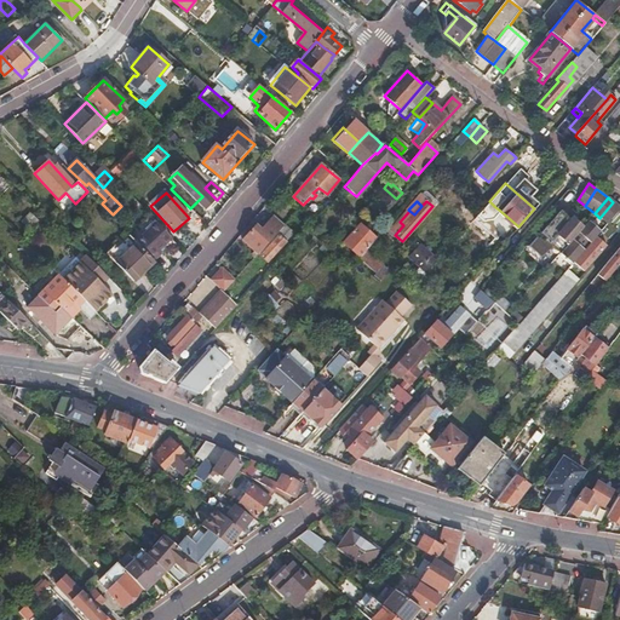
[(613,202),(600,218),(607,224),(619,208),(616,205),(613,202)]
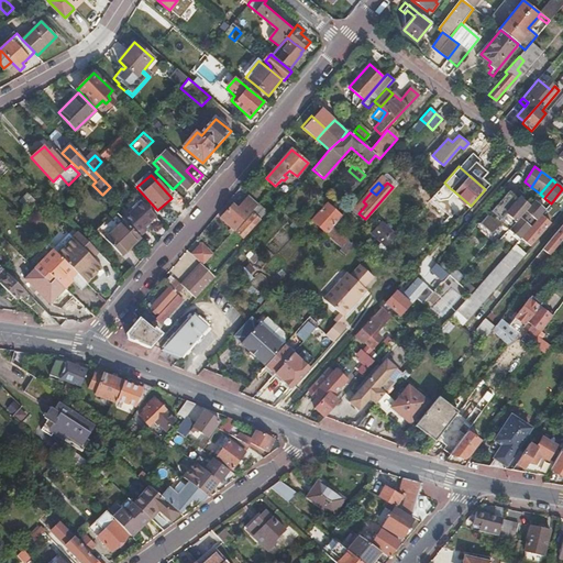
[(506,214),(515,222),(529,206),(519,197),(518,199),(508,190),(490,211),(500,220),(506,214)]
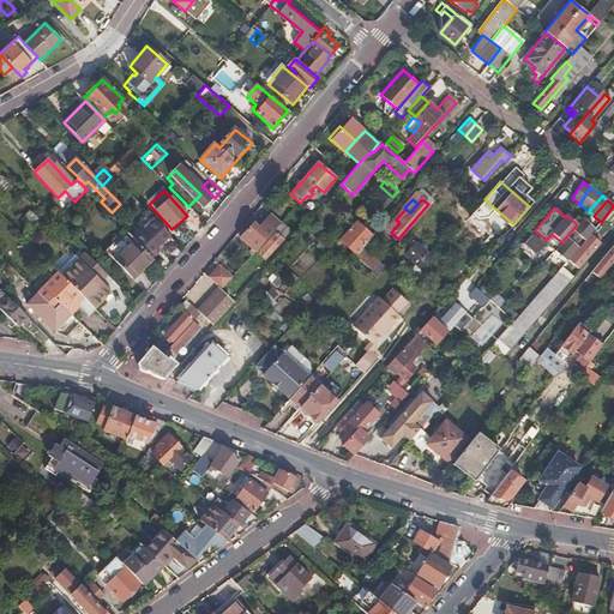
[(275,232),(282,223),(271,214),(263,223),(268,228),(264,232),(259,228),(253,223),(240,239),(256,252),(269,236),(274,233),(275,232)]
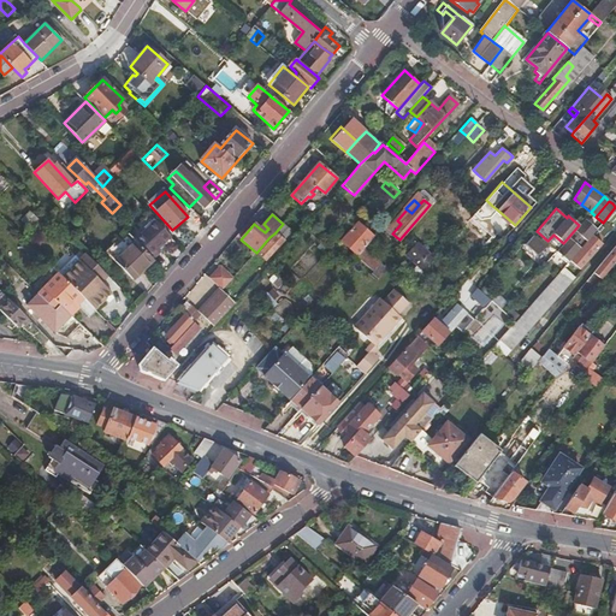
[(562,258),(568,262),(572,259),(575,254),(593,234),(596,231),(584,220),(579,225),(563,243),(556,252),(562,258)]
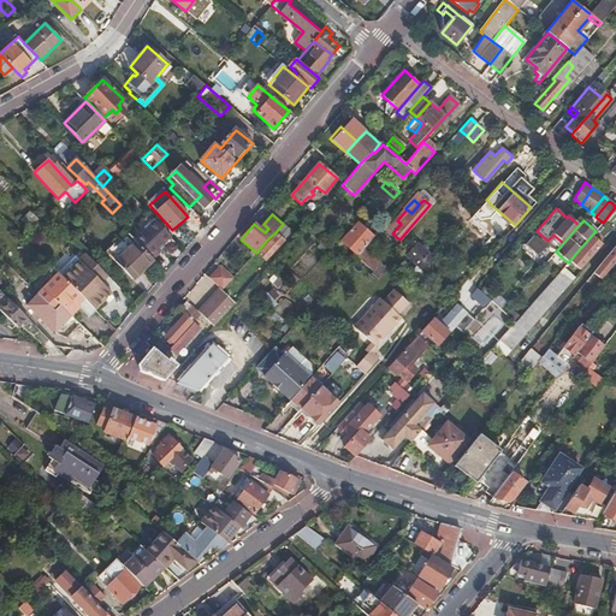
[(158,250),(171,238),(157,223),(136,243),(153,260),(160,253),(158,250)]
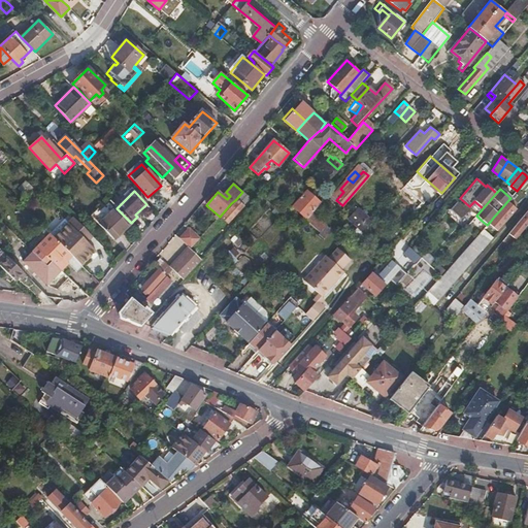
[(250,199),(242,192),(236,199),(243,205),(250,199)]
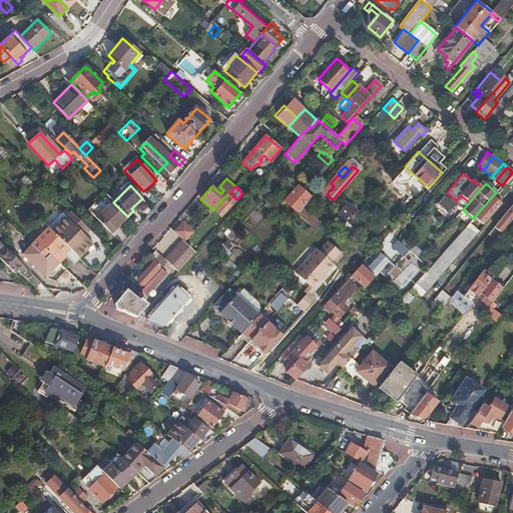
[(297,213),(303,207),(311,198),(298,186),(284,201),(297,213)]
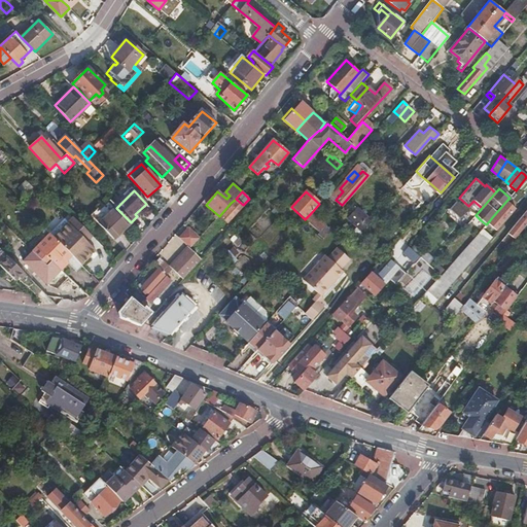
[(243,205),(236,199),(235,200),(231,203),(219,216),(226,222),(243,205)]
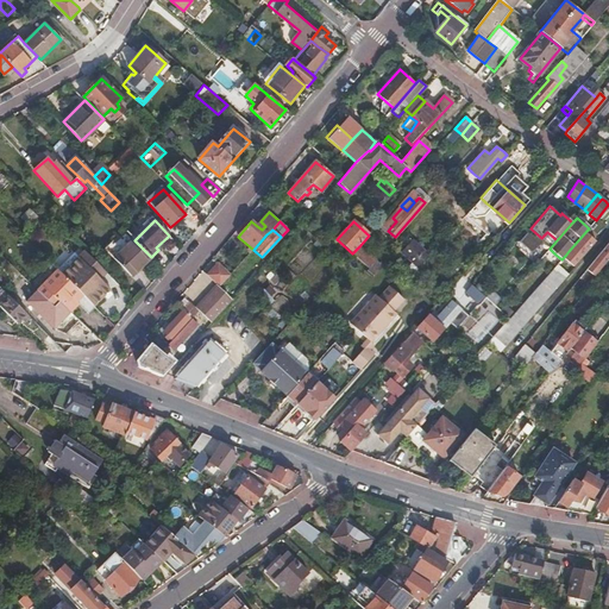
[(531,255),(541,242),(528,231),(518,244),(531,255)]
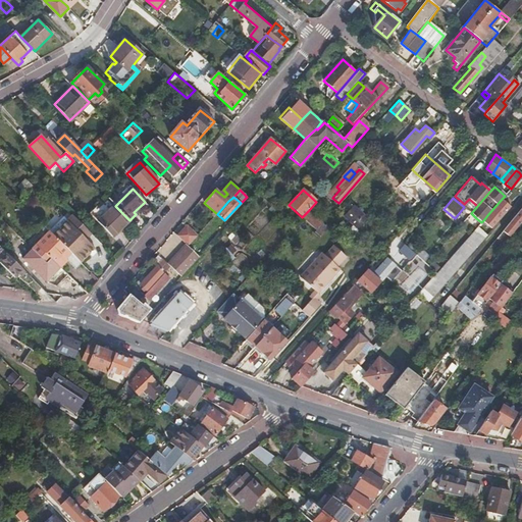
[(503,198),(487,215),(489,217),(492,214),(499,218),(510,205),(503,198)]
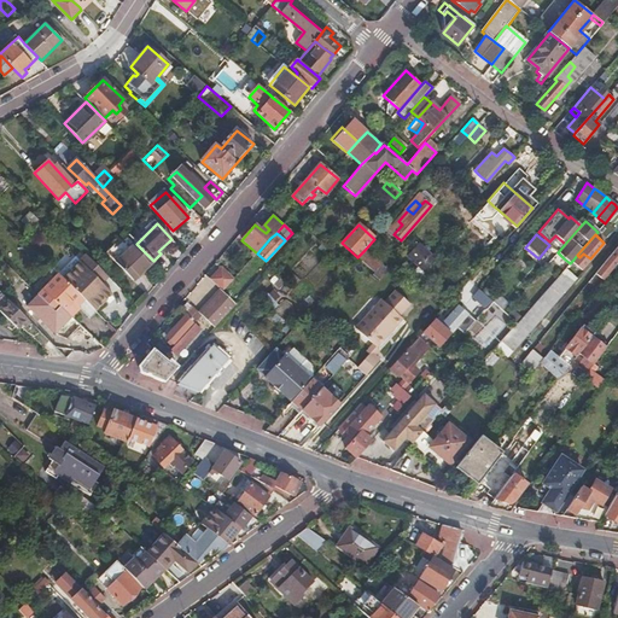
[(94,279),(86,269),(79,263),(86,255),(71,239),(47,263),(58,274),(80,295),(94,279)]
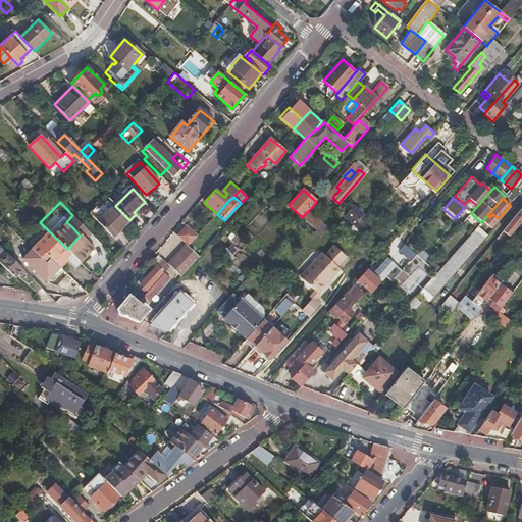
[(113,238),(131,221),(129,220),(115,206),(106,215),(99,222),(113,238)]
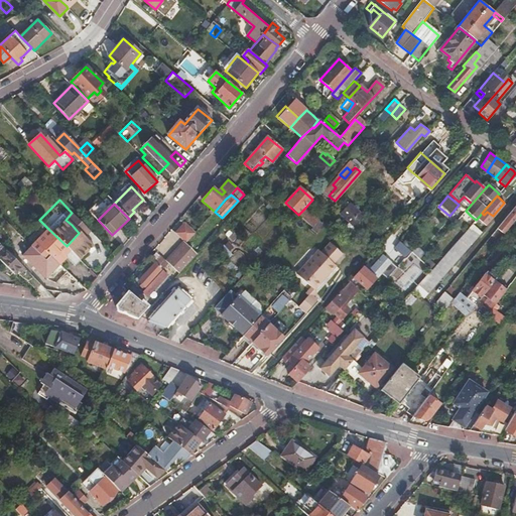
[(349,222),(358,212),(349,204),(340,214),(349,222)]
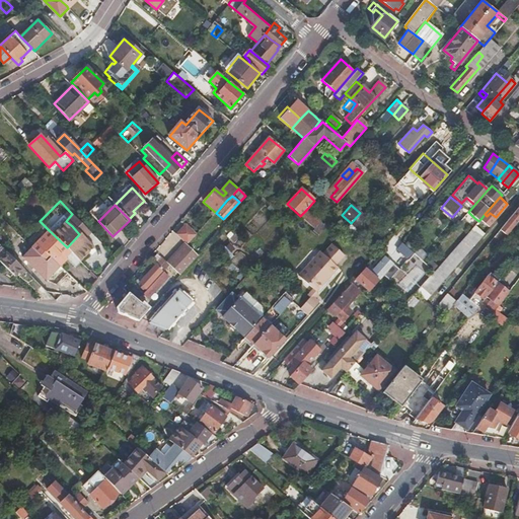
[(518,206),(499,230),(506,236),(513,227),(510,224),(518,214),(518,206)]
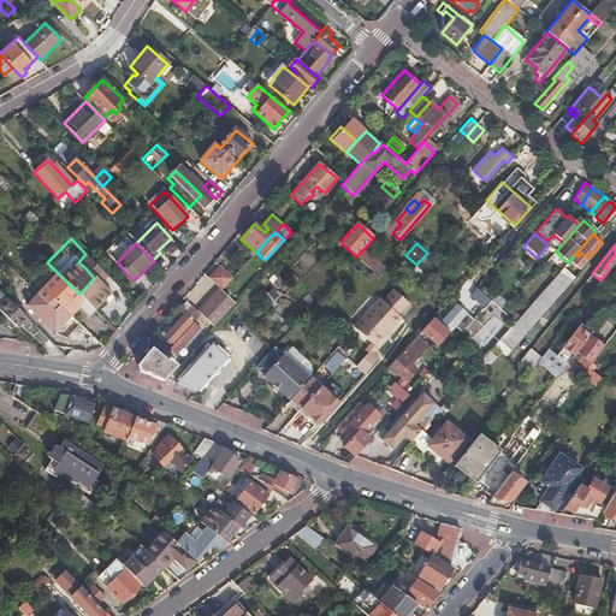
[(373,271),(379,264),(372,256),(363,249),(356,256),(373,271)]
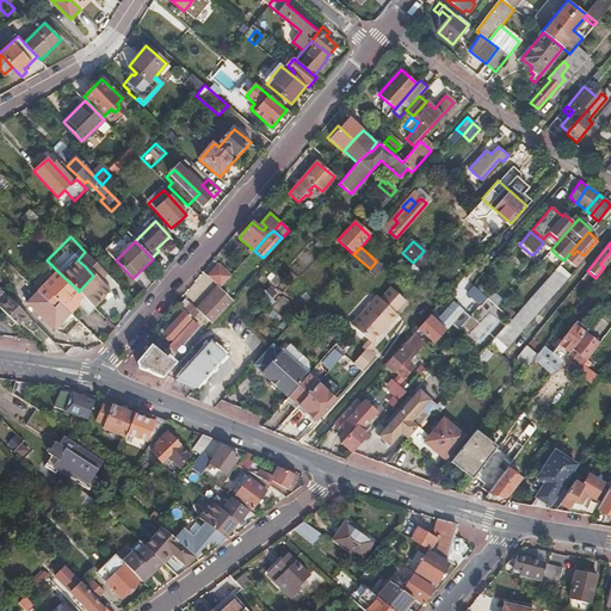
[(532,263),(537,266),(548,253),(543,250),(532,263)]
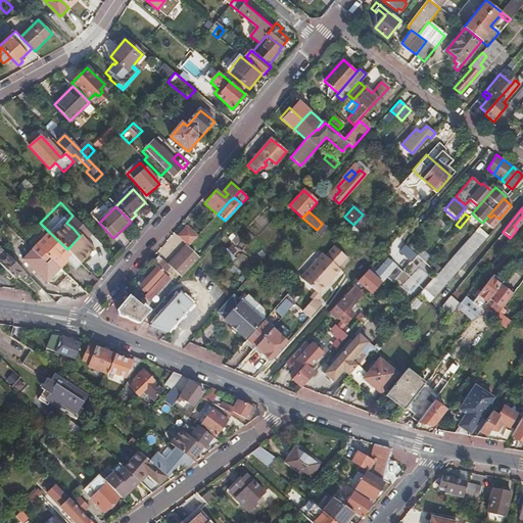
[(359,230),(368,220),(363,215),(353,225),(359,230)]
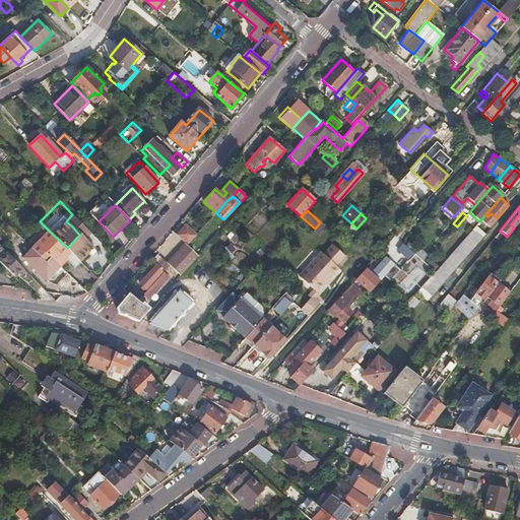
[(72,226),(78,220),(72,214),(66,221),(72,226)]
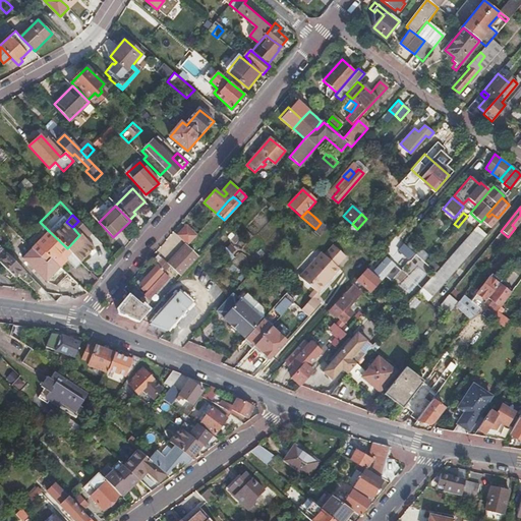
[(480,222),(477,225),(486,233),(493,226),(488,223),(483,219),(480,222)]
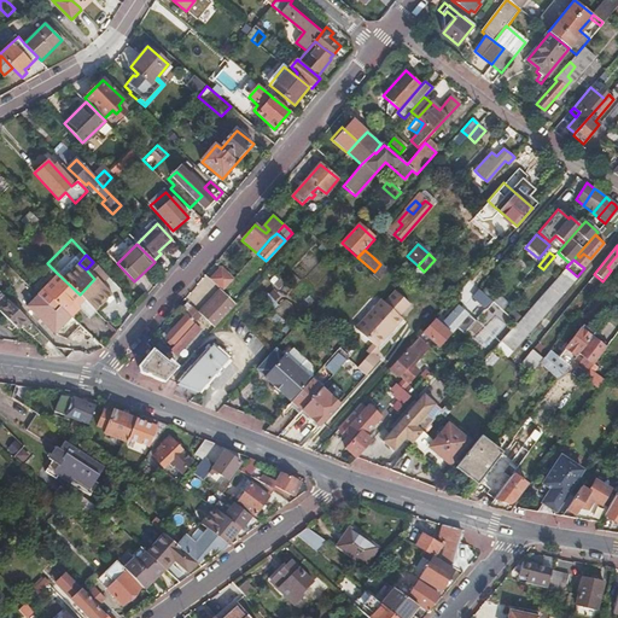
[(372,275),(378,281),(388,270),(380,264),(374,272),(372,275)]
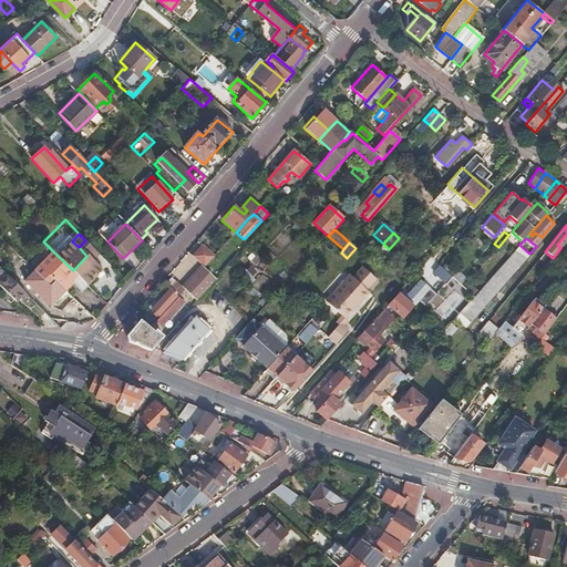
[(198,249),(210,260),(215,256),(203,245),(198,249)]
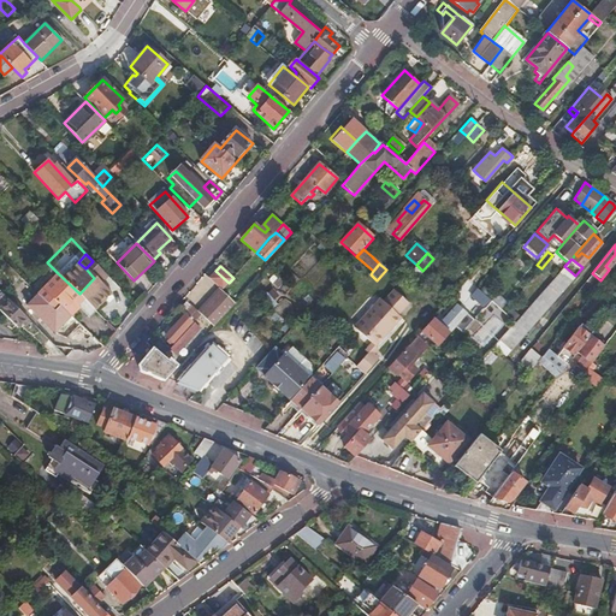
[(564,266),(516,321),(499,339),(511,349),(531,326),(532,325),(575,276),(564,266)]
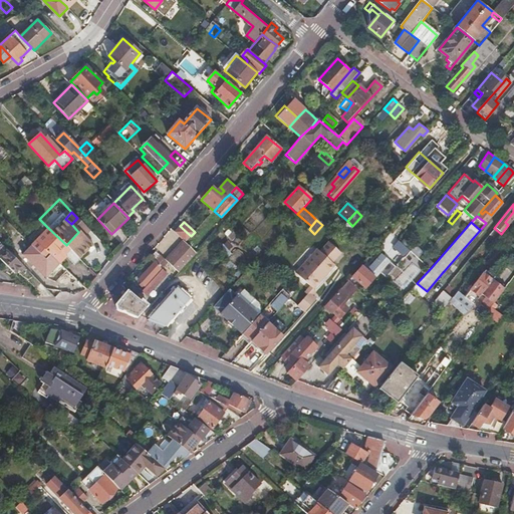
[(184,240),(186,242),(191,236),(180,226),(174,232),(184,240)]
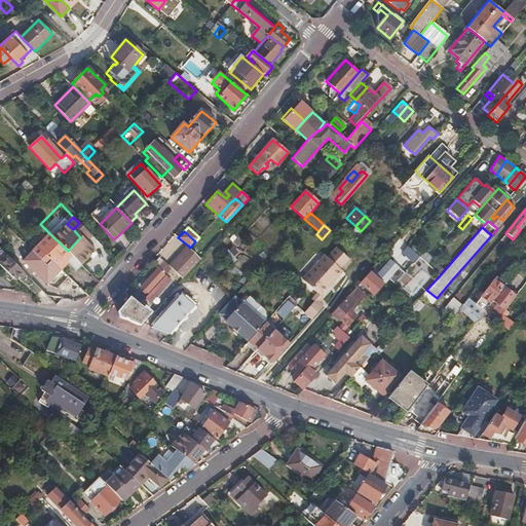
[(66,263),(72,256),(68,251),(49,233),(37,246),(35,245),(34,247),(35,248),(31,253),(45,266),(50,262),(61,270),(67,263),(66,263)]
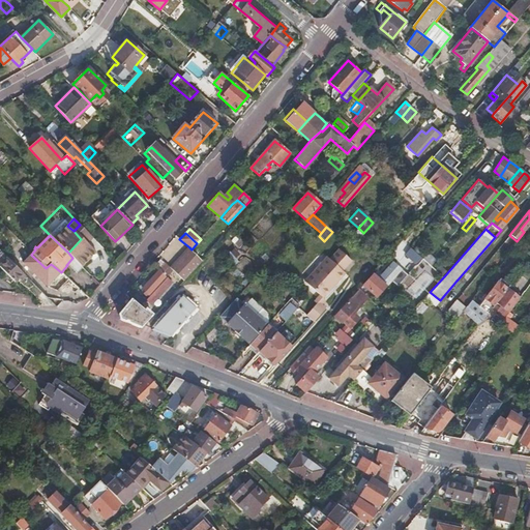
[(319,294),(321,297),(352,262),(350,260),(358,249),(353,245),(345,237),(341,241),(335,246),(333,245),(303,281),(304,282),(313,289),(319,294)]
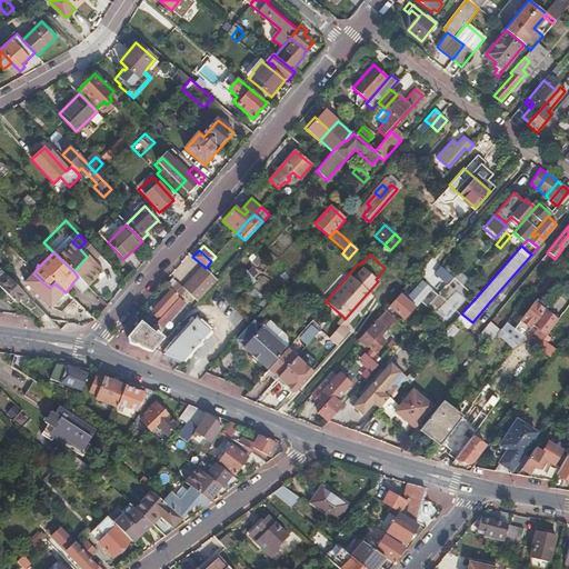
[(186,290),(206,268),(203,266),(192,278),(182,288),(186,290)]
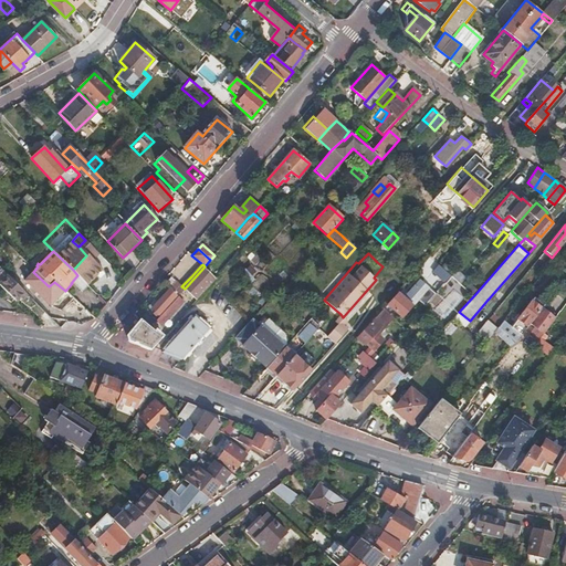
[(196,300),(217,278),(205,266),(185,289),(190,294),(196,300)]
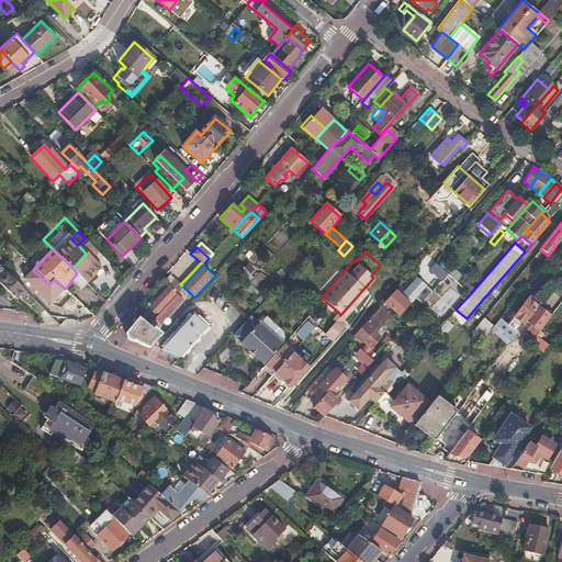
[(246,282),(253,278),(246,267),(238,271),(246,282)]
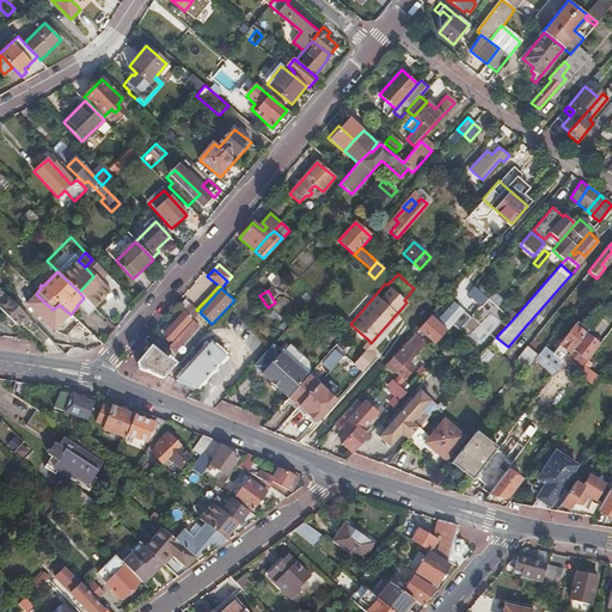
[(497,306),(503,299),(495,292),(489,299),(497,306)]
